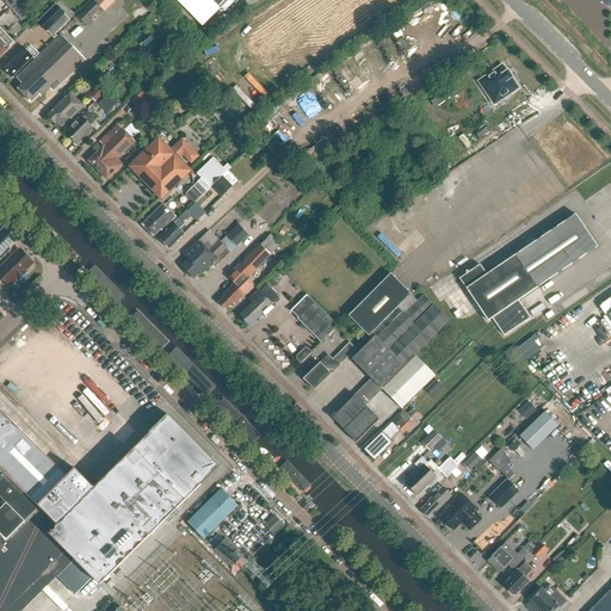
[(7,0),(4,4),(11,10),(20,0),(7,0)]
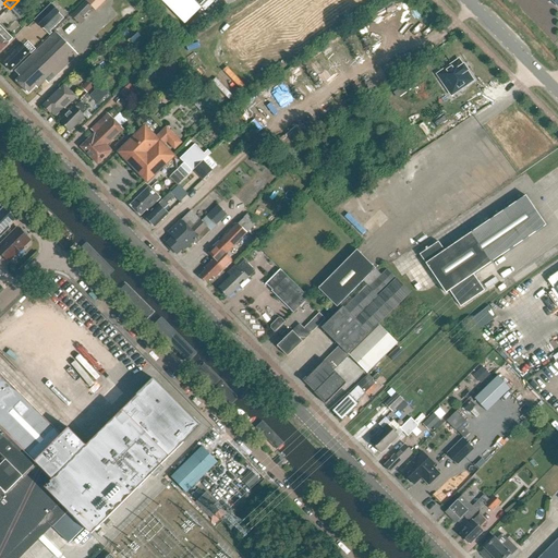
[(29,10),(20,0),(19,0),(10,9),(19,20),(29,10)]
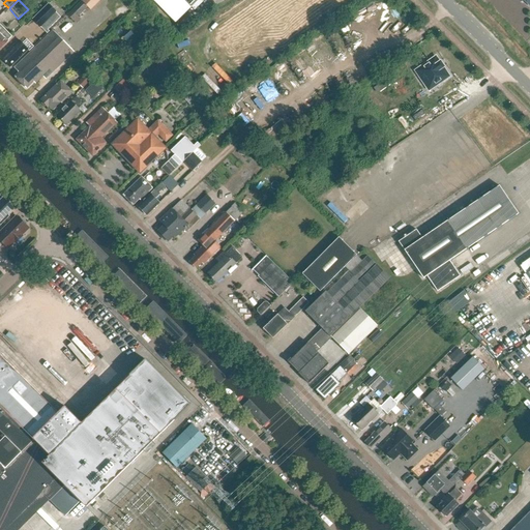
[(152,0),(175,23),(192,7),(195,10),(205,0),(152,0)]
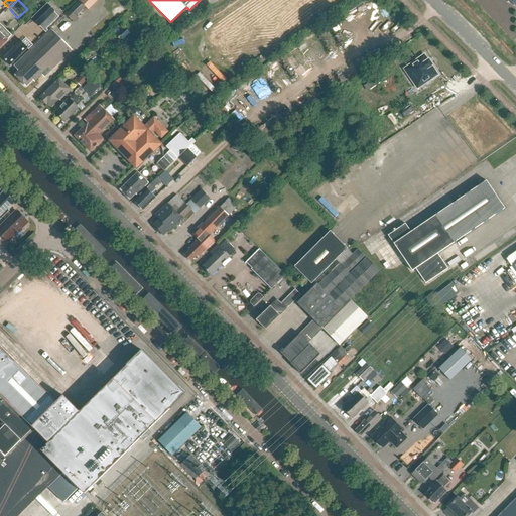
[(74,23),(78,19),(76,16),(84,8),(79,2),(66,14),(72,21),(74,23)]
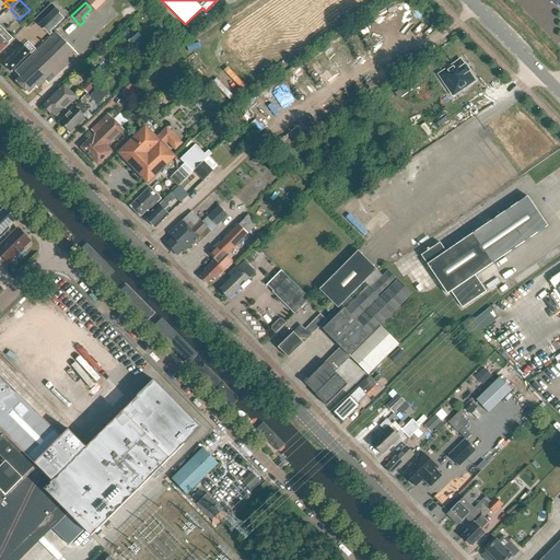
[(34,21),(43,30),(44,30),(49,36),(53,34),(50,32),(65,19),(59,14),(60,13),(51,4),(34,21)]
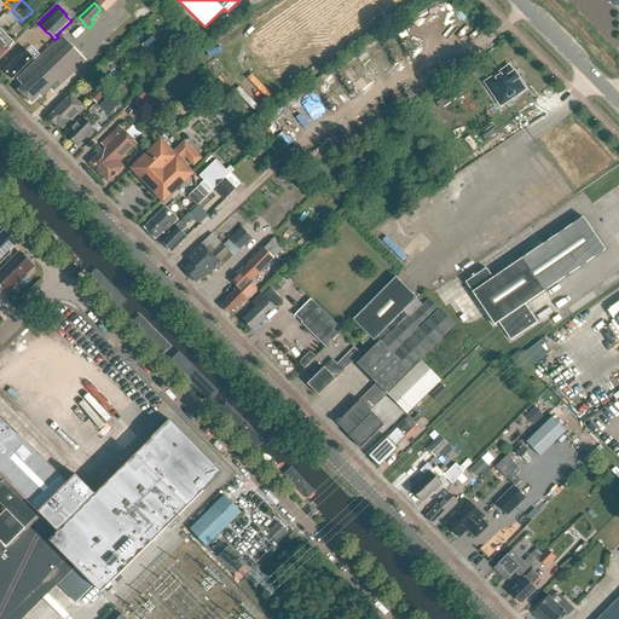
[(0,56),(13,44),(0,29),(0,56)]
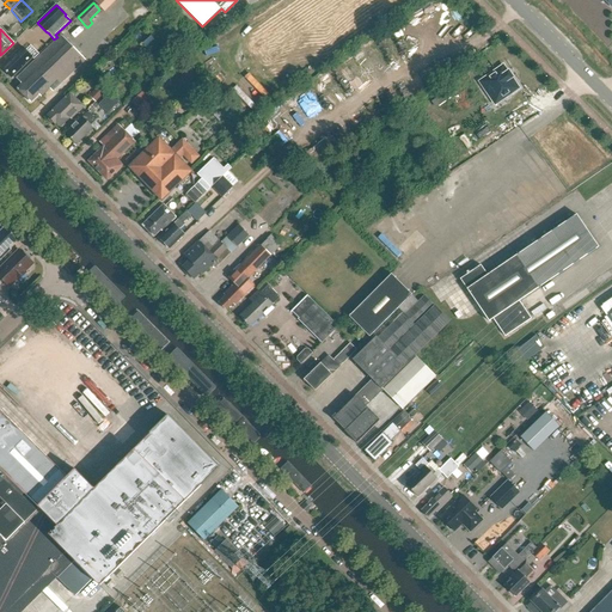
[(53,91),(85,60),(61,35),(17,79),(22,84),(17,89),(30,102),(38,95),(41,97),(49,87),(53,91)]
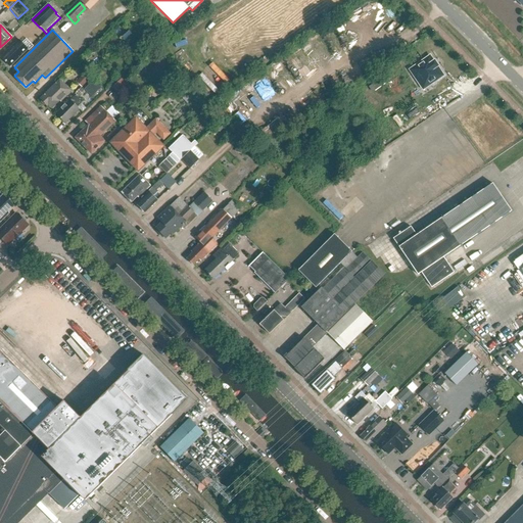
[(131,30),(122,38),(127,43),(136,35),(131,30)]
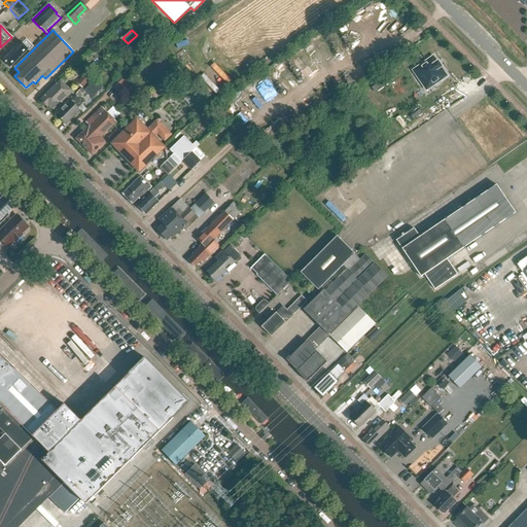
[(22,43),(19,40),(1,58),(10,67),(28,49),(29,50),(34,46),(27,39),(22,43)]
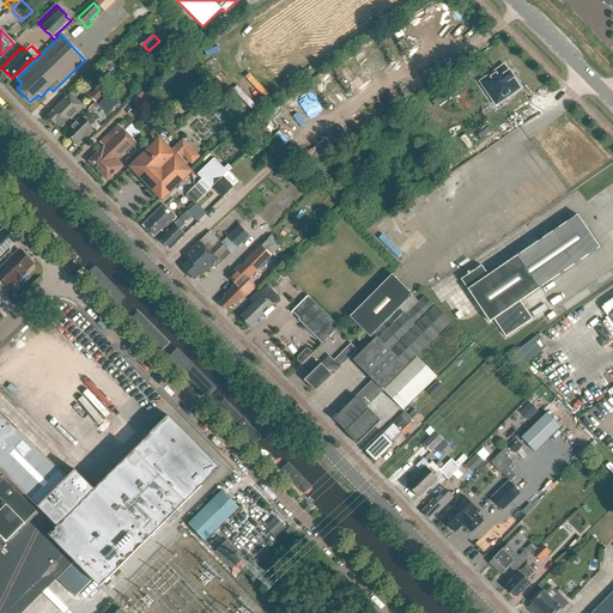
[(175,73),(187,84),(196,74),(184,64),(175,73)]
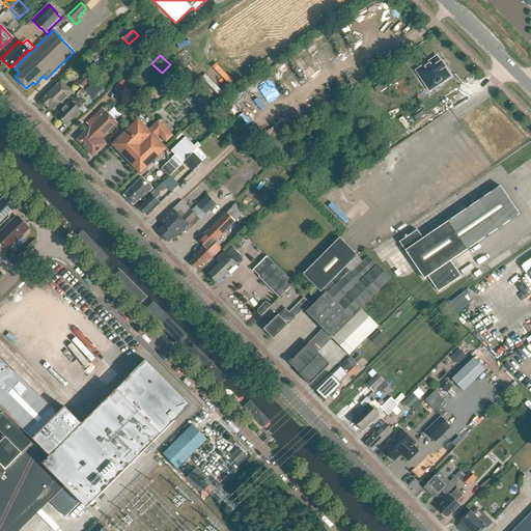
[(449,79),(435,59),(415,73),(428,92),(449,79)]
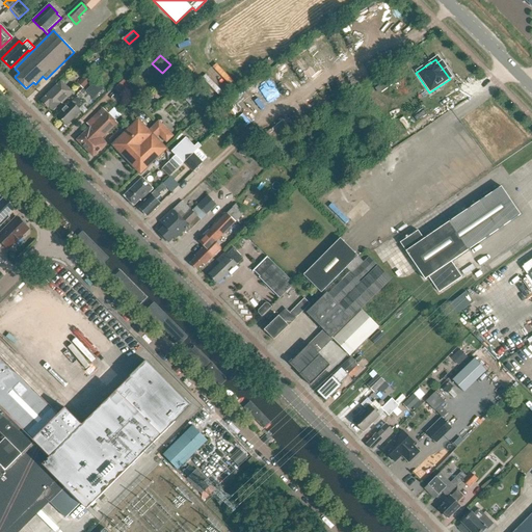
[(383,81),(387,86),(405,75),(402,70),(383,81)]
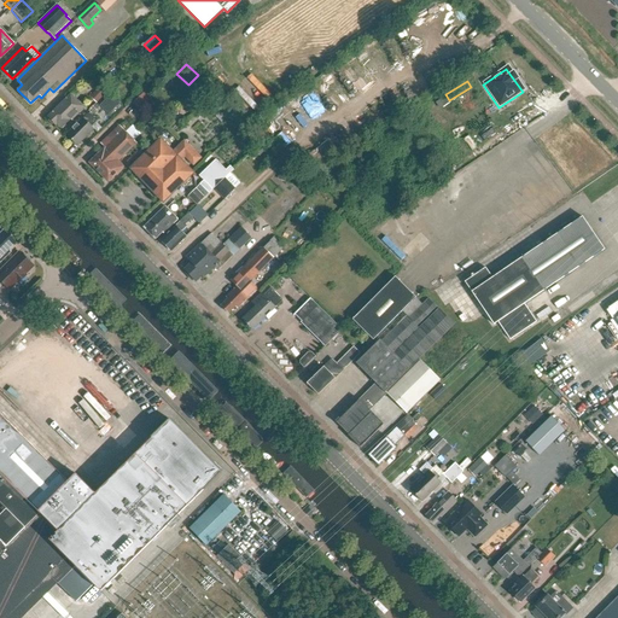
[(190,112),(208,94),(199,87),(181,104),(190,112)]
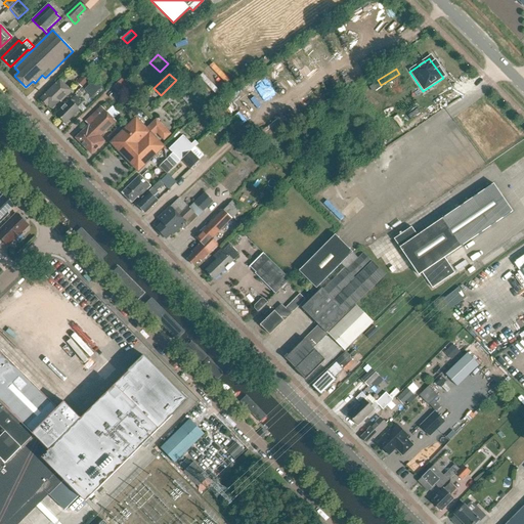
[(82,88),(89,80),(84,75),(77,83),(82,88)]
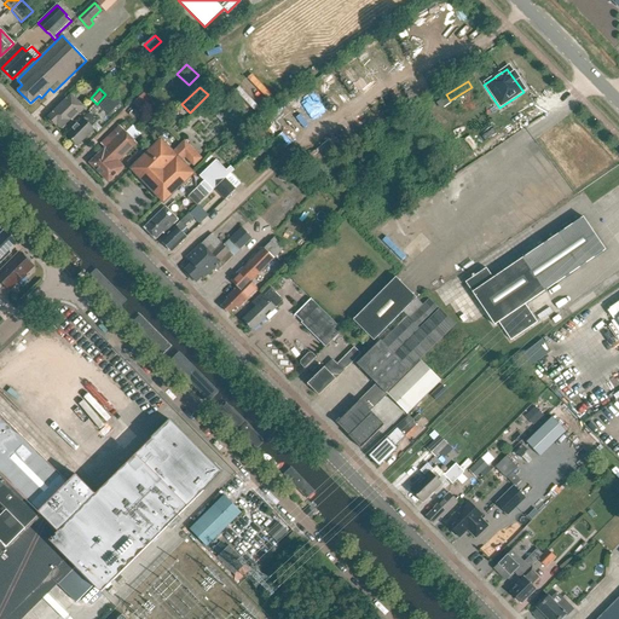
[(71,121),(85,109),(71,94),(47,117),(48,117),(48,121),(52,125),(55,125),(56,126),(57,125),(62,128),(70,120),(71,121)]
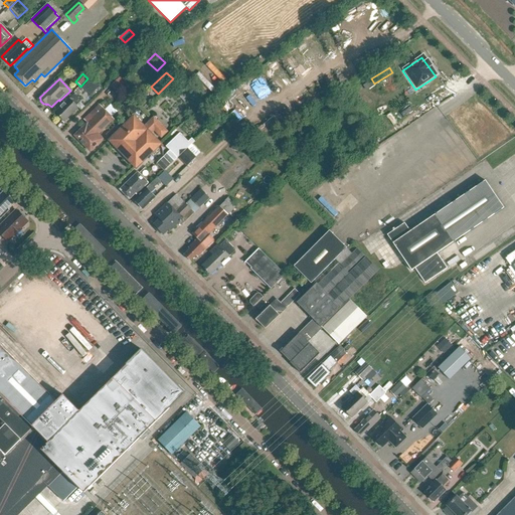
[(91,96),(100,87),(92,78),(82,88),(91,96)]
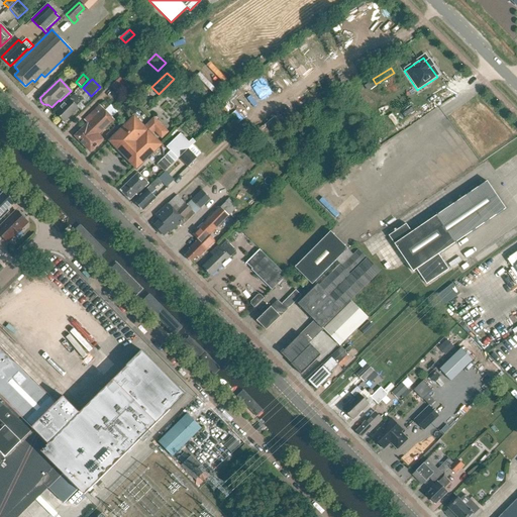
[(77,106),(81,101),(75,95),(70,100),(69,99),(56,112),(65,122),(79,108),(77,106)]
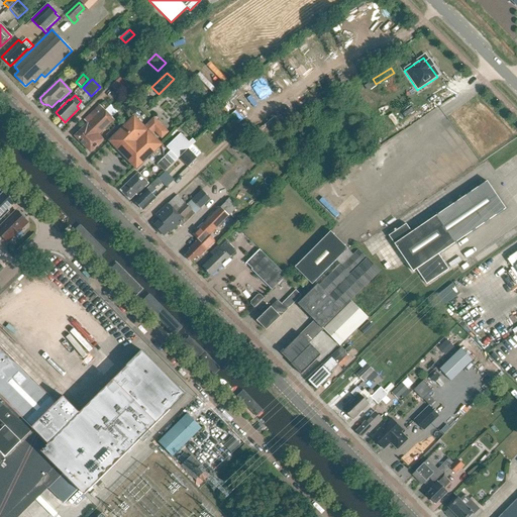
[(99,134),(114,120),(100,105),(89,115),(93,118),(75,136),(90,152),(103,139),(99,134)]
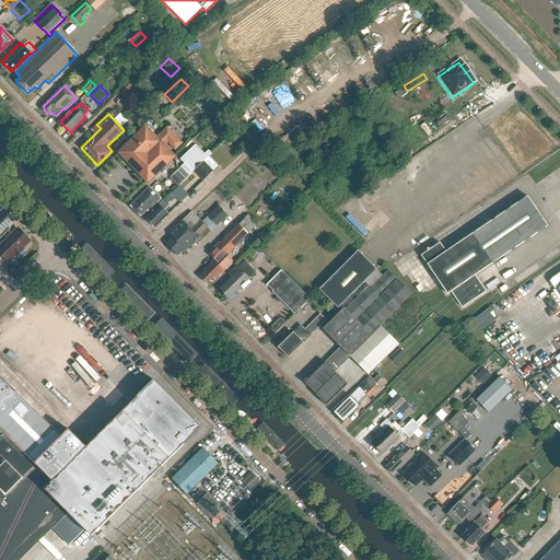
[(229,121),(235,130),(241,125),(234,117),(229,121)]
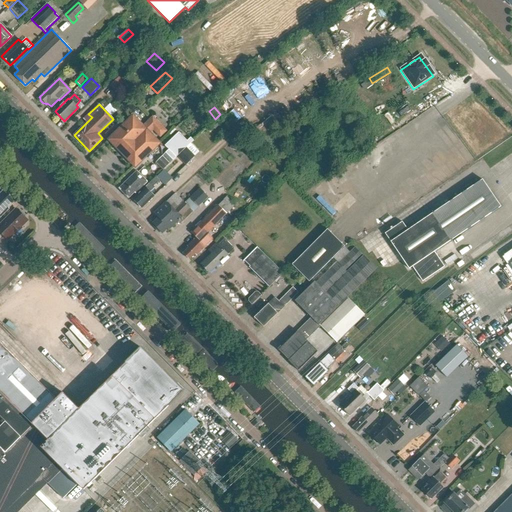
[(160,136),(167,130),(153,116),(142,126),(133,116),(109,139),(135,166),(159,143),(150,133),(153,129),(160,136)]
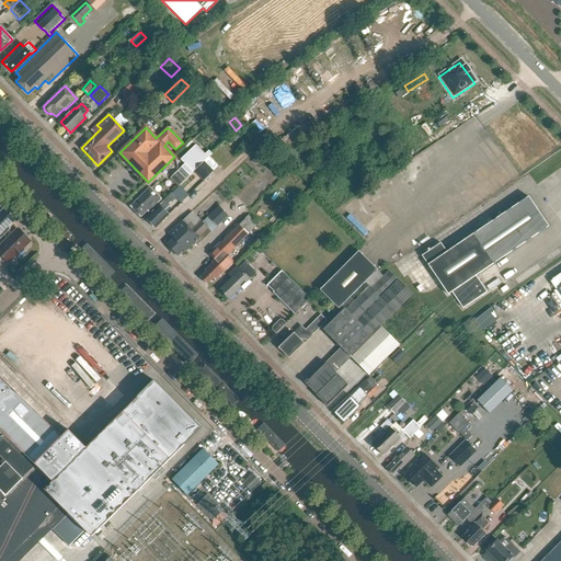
[(236,141),(241,137),(238,133),(232,138),(236,141)]
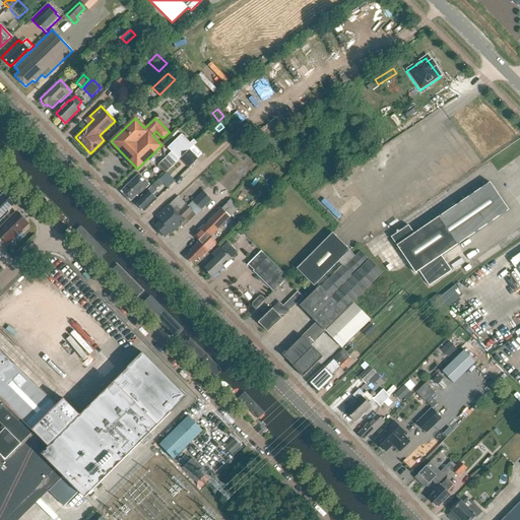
[(116,128),(107,136),(109,138),(118,130),(116,128)]
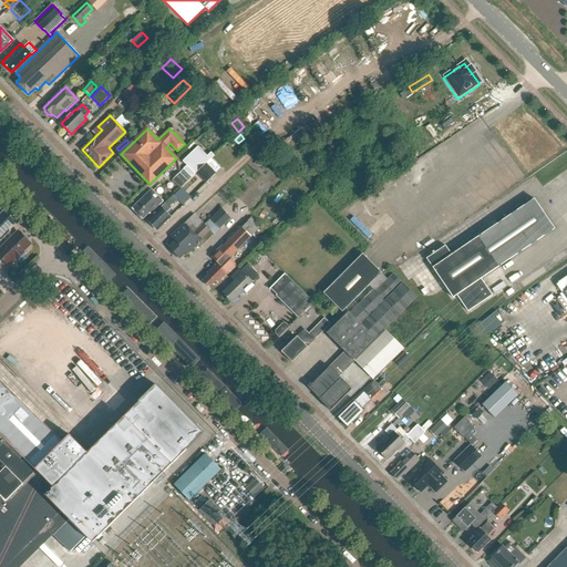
[(198,147),(183,162),(192,172),(194,169),(195,171),(208,157),(198,147)]
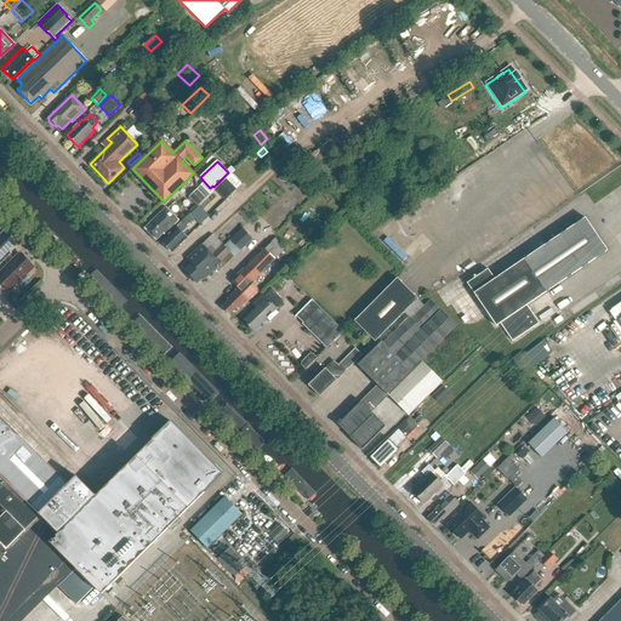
[(286,183),(290,174),(283,171),(279,181),(286,183)]
